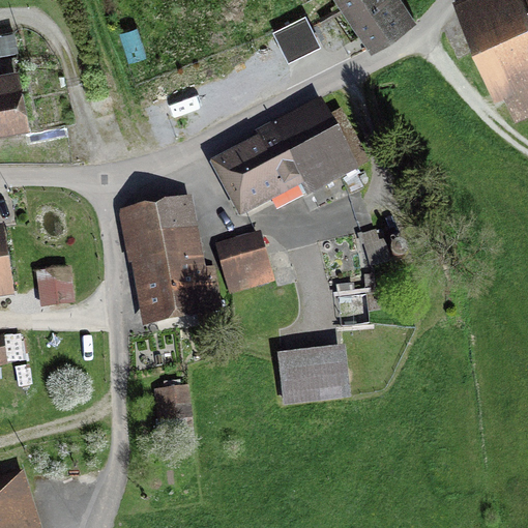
[(342,0),(370,39),(409,12),(400,0),(342,0)]
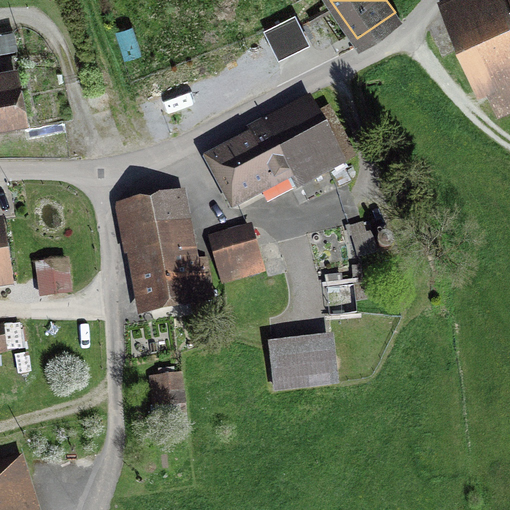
[(471,0),(442,13),(476,92),(509,77),(509,0),(471,0)]
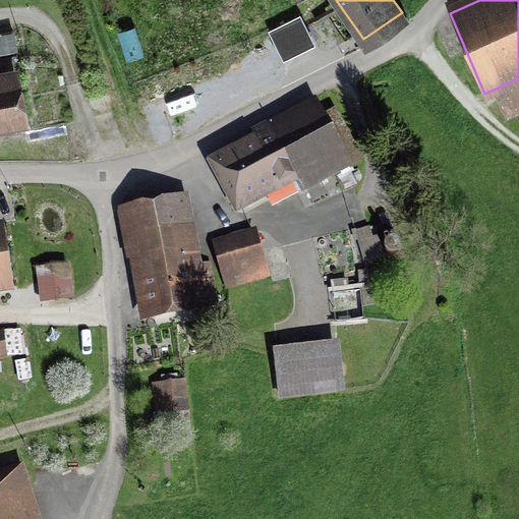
[(268,31),(282,59),(312,45),(298,16),(268,31)]
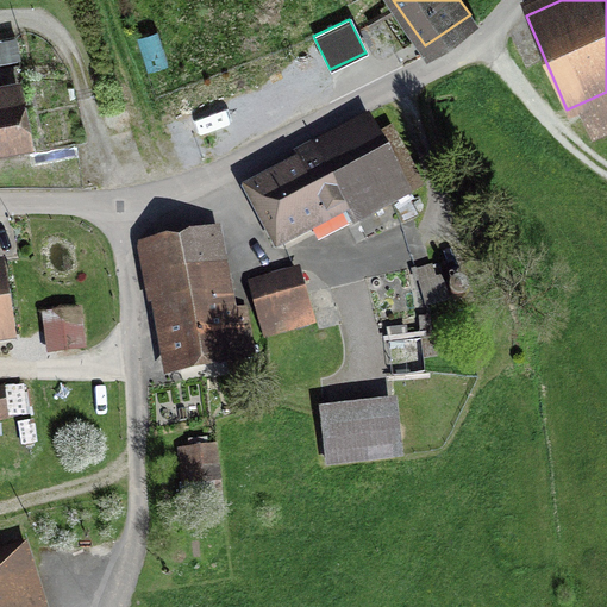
[(13,32),(0,35),(0,58),(17,55),(13,32)]
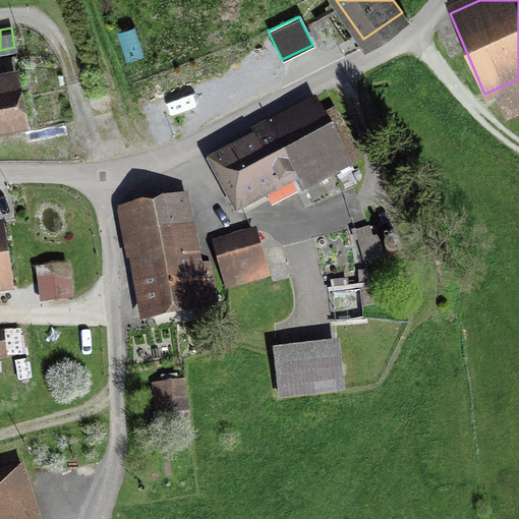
[(0,118),(18,115),(10,74),(0,76),(0,118)]
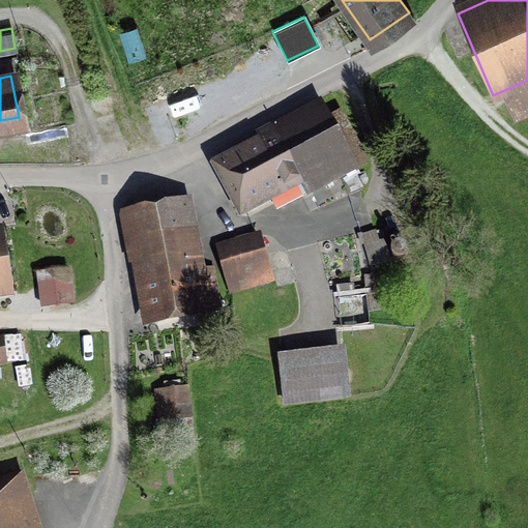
[(274,136),(218,164),(239,205),(293,178),(300,194),(349,170),(315,100),(269,124),(274,136)]
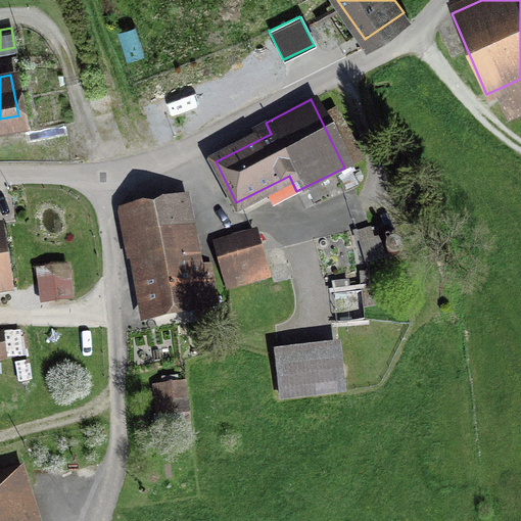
[(131,209),(149,313),(193,304),(178,217),(190,215),(187,199),(131,209)]
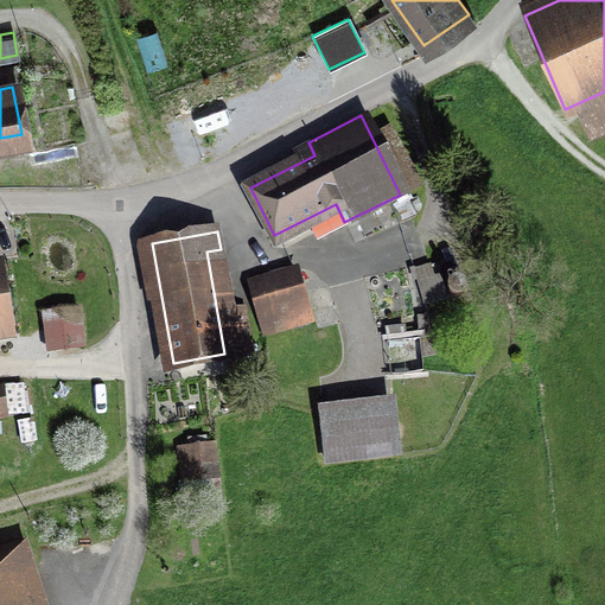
[(292,274),(248,285),(255,313),(299,303),(292,274)]
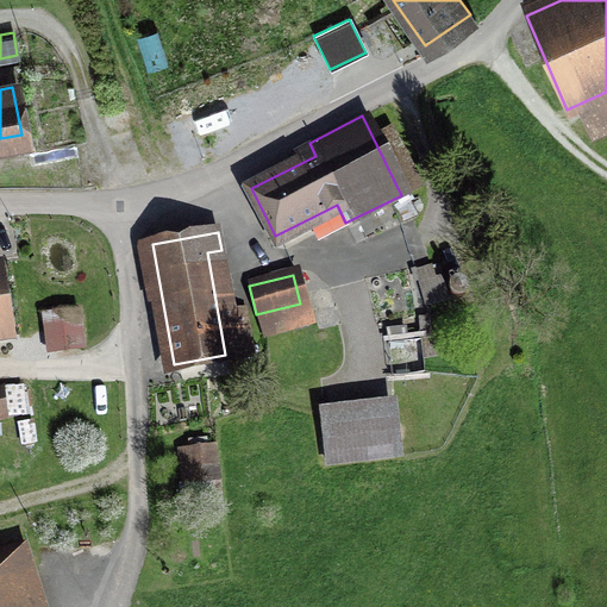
[(77,304),(39,308),(44,346),(81,342),(77,304)]
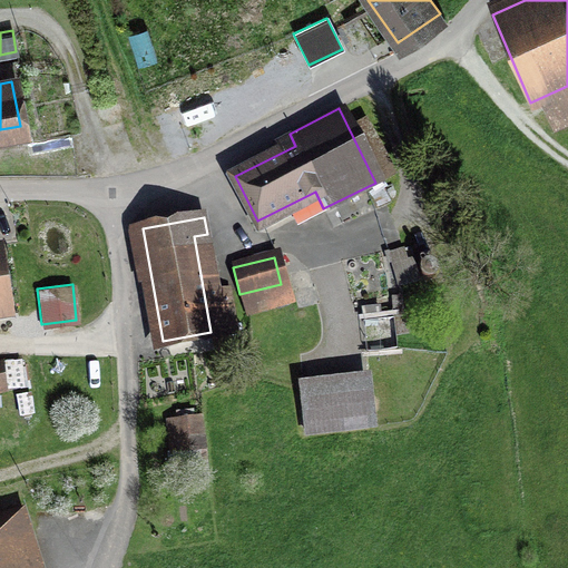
[(361,350),(391,346),(388,316),(356,320),(361,350)]
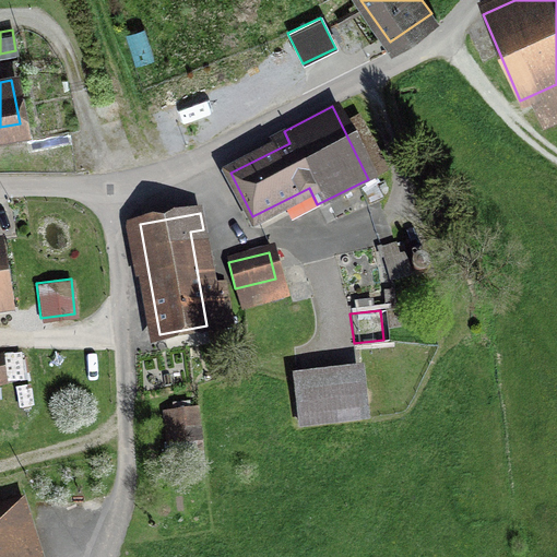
[(14,354),(0,355),(0,382),(19,380),(14,354)]
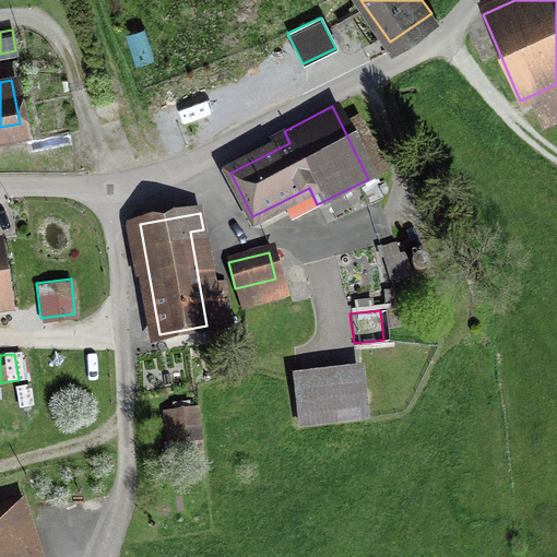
[(357,369),(294,376),(299,419),(362,412),(357,369)]
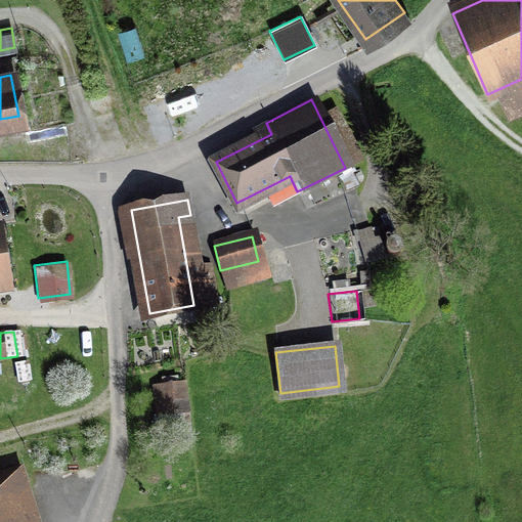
[(77,349),(0,365),(0,407),(85,389),(77,349)]
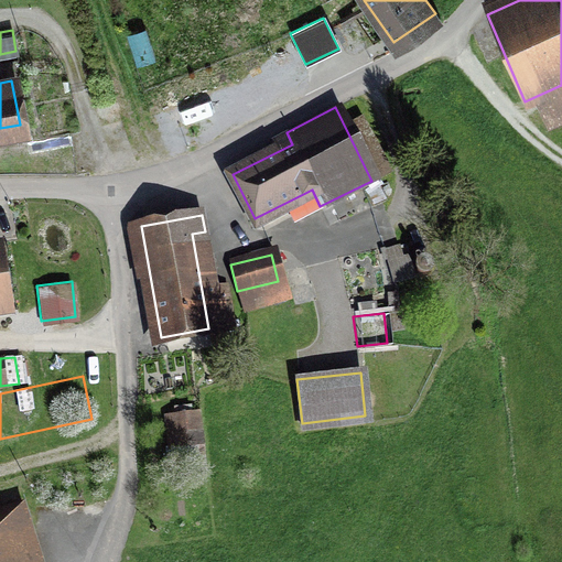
[(166,413),(173,473),(204,467),(198,409),(166,413)]
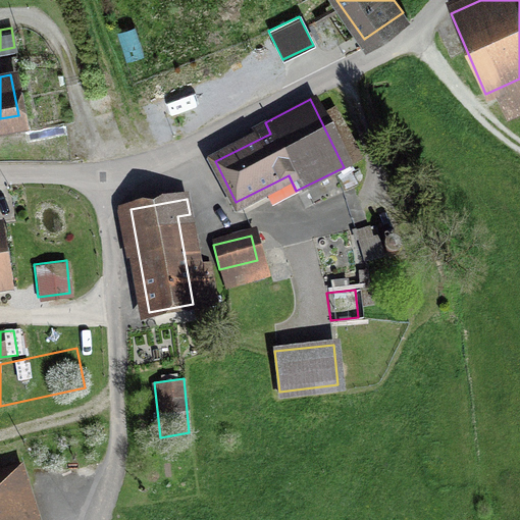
[(0,519),(26,519),(8,466),(0,468),(0,519)]
